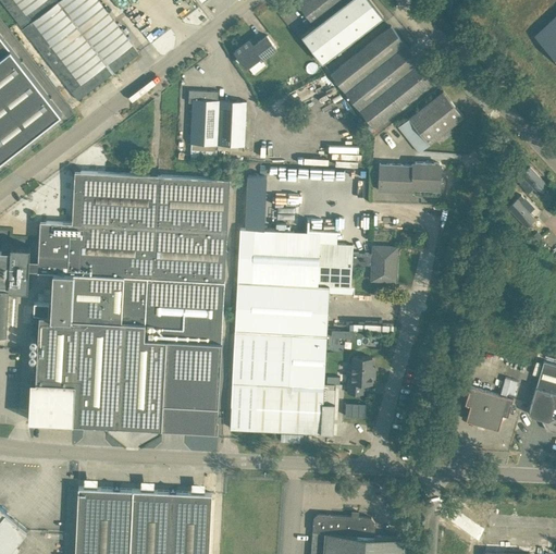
[(138,56),(138,54),(96,0),(0,0),(0,1),(77,102),(138,56)]
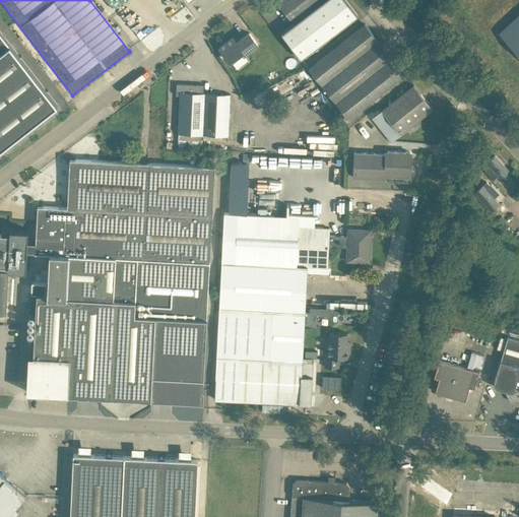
[(283,0),(277,5),(293,25),(280,35),(301,61),(357,17),(343,0),(325,0),(325,1),(324,0),(283,0)]
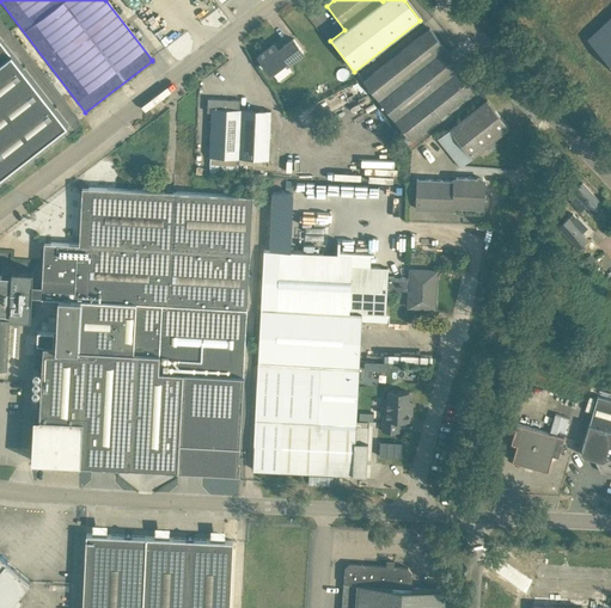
[(610,72),(610,12),(581,40),(610,72)]
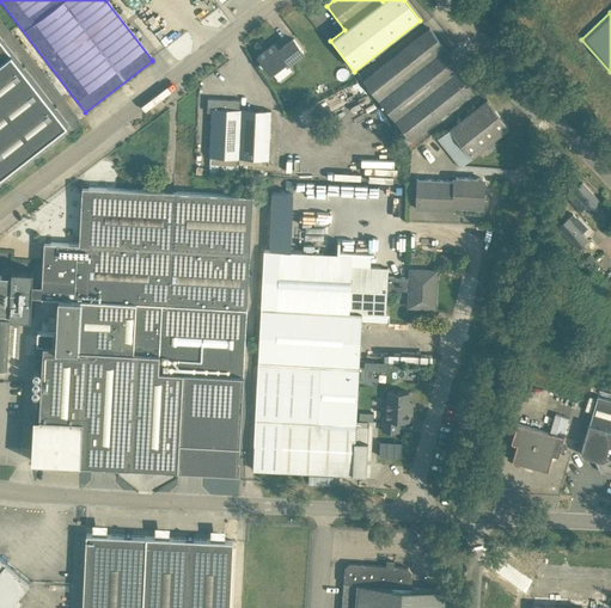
[(429,30),(362,84),(409,142),(476,90),(429,30)]
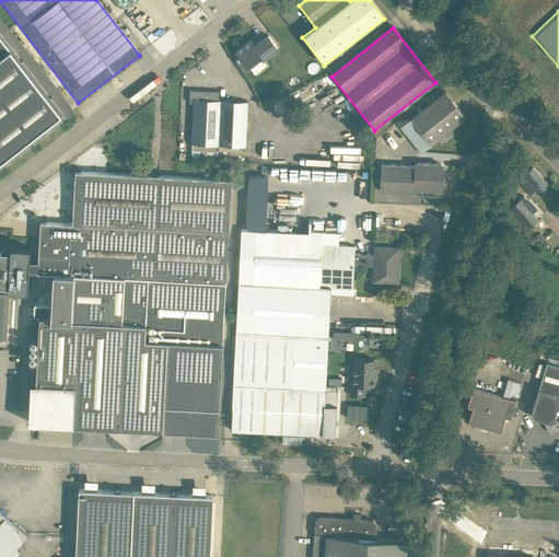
[(0,163),(61,116),(0,36),(0,163)]
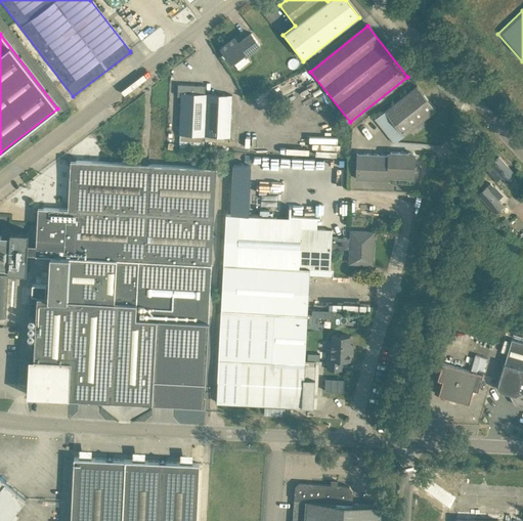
[(232,67),(259,47),(250,35),(237,45),(233,40),(220,50),(232,67)]
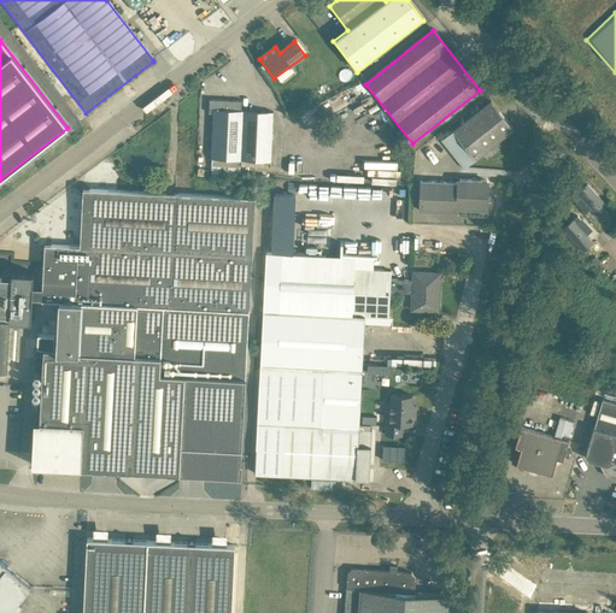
[(212,116),(210,160),(270,163),(273,115),(240,113),(241,104),(209,101),(209,116),(212,116)]
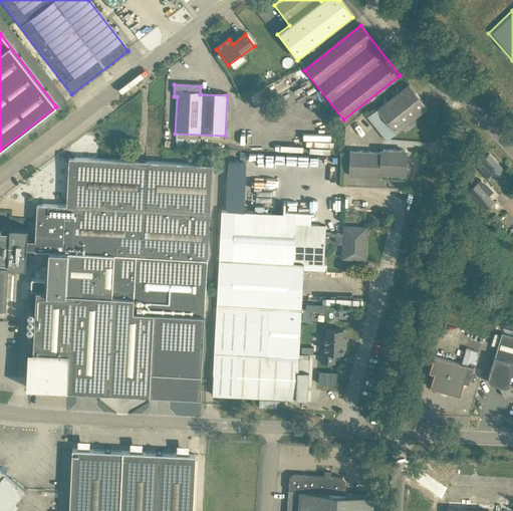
[(386,143),(396,135),(427,109),(408,85),(367,118),(376,131),(386,143)]
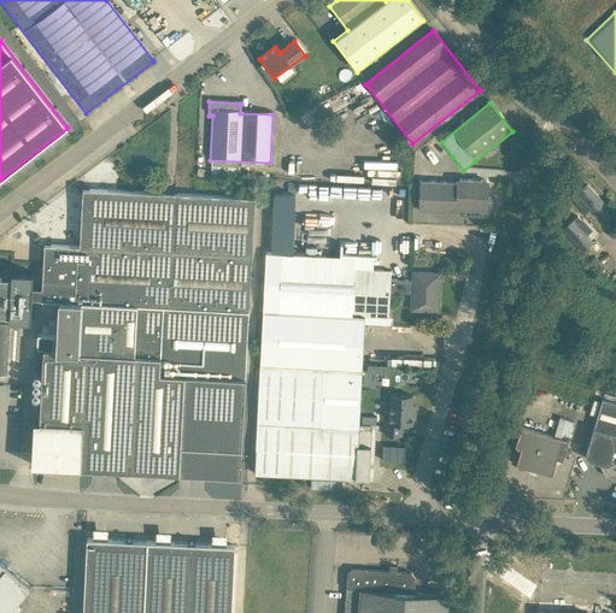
[(418,198),(487,201),(488,186),(486,183),(458,182),(456,184),(456,186),(420,183),(418,198)]
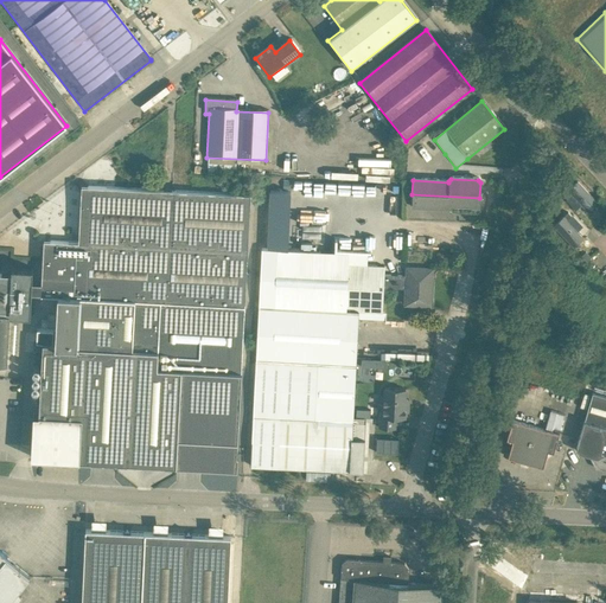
[(571,197),(581,207),(587,213),(597,205),(576,184),(567,193),(571,197)]
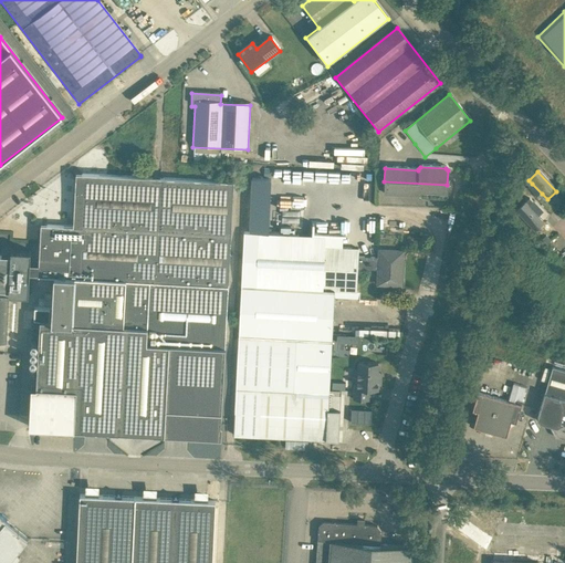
[(220,427),(233,184),(82,176),(75,181),(73,228),(46,227),(40,233),(38,267),(30,267),(30,252),(10,251),(10,259),(0,258),(0,288),(8,289),(8,295),(28,296),(29,278),(54,279),(52,323),(49,323),(50,310),(34,309),(33,322),(40,322),(37,389),(31,389),(29,429),(73,431),(220,440),(221,427),(220,427)]
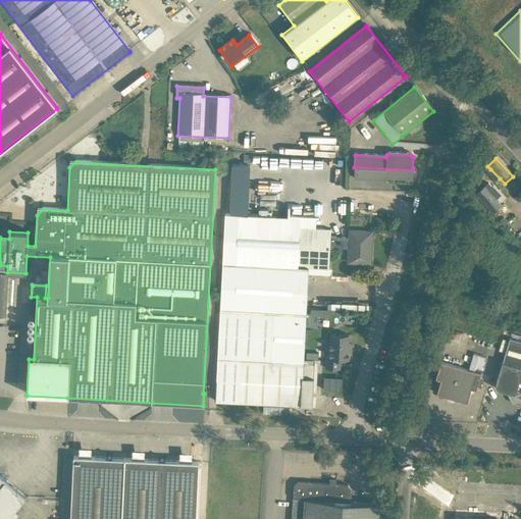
[(245,167),(245,176),(254,177),(254,167),(245,167)]
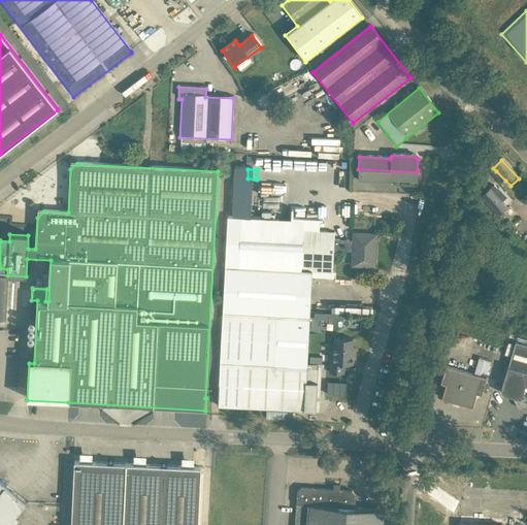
[(417,186),(417,172),(358,169),(357,182),(359,183),(389,184),(389,185),(391,187),(415,188),(417,186)]
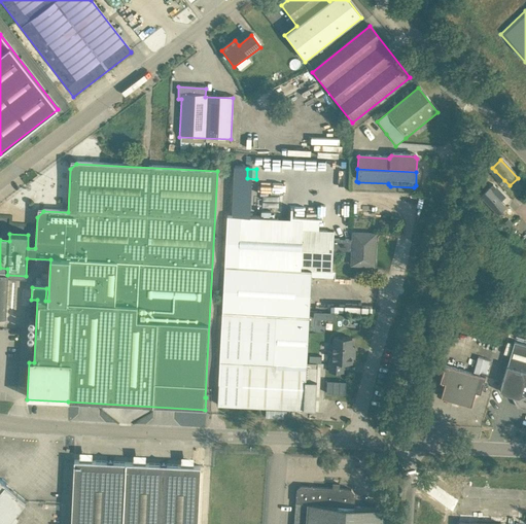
[(491,194),(496,189),(492,186),(488,190),(479,199),(497,217),(506,209),(502,206),(491,194)]
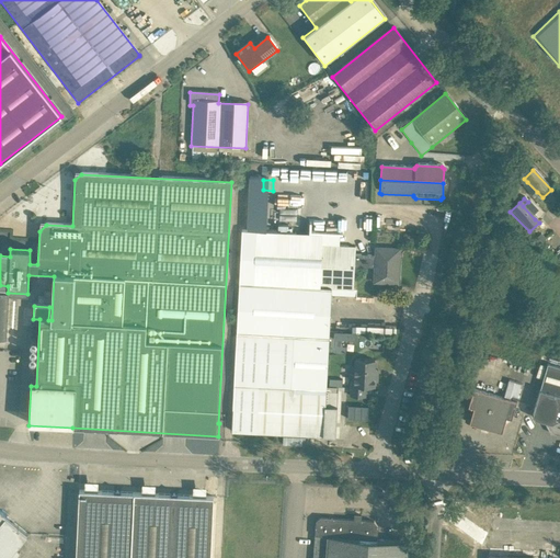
[(354,269),(354,257),(354,249),(321,247),(321,236),(241,232),(238,286),(331,289),(353,291),(354,269)]
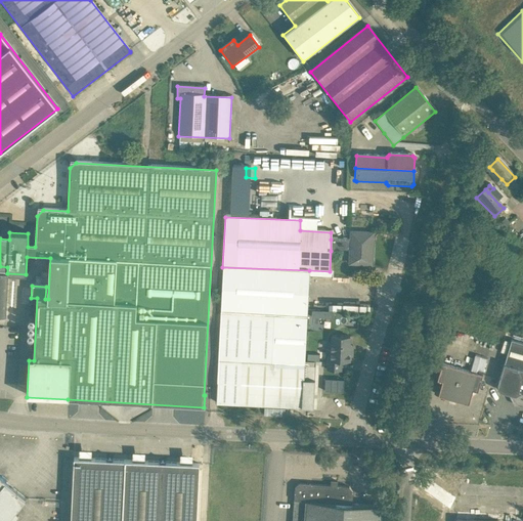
[(500,223),(506,228),(510,224),(505,220),(500,223)]
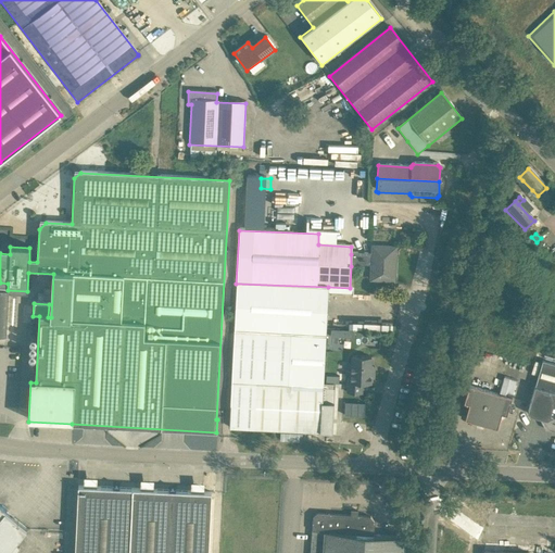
[(351,254),(351,266),(371,266),(370,281),(393,283),(394,249),(371,248),(371,254),(351,254)]
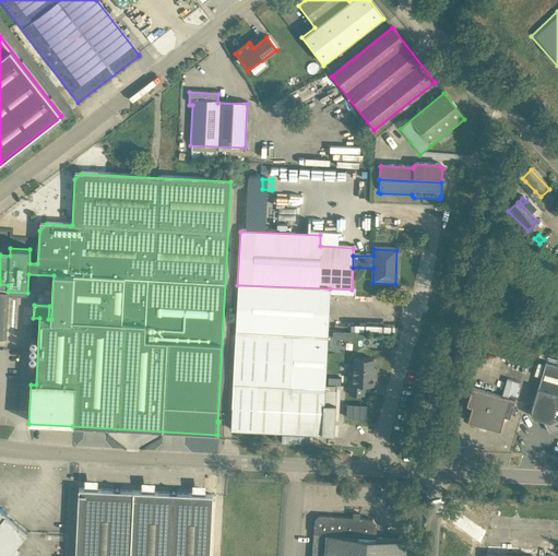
[(235,333),(230,432),(322,436),(324,403),(335,403),(336,388),(324,387),(325,367),(330,288),(237,285),(235,333)]
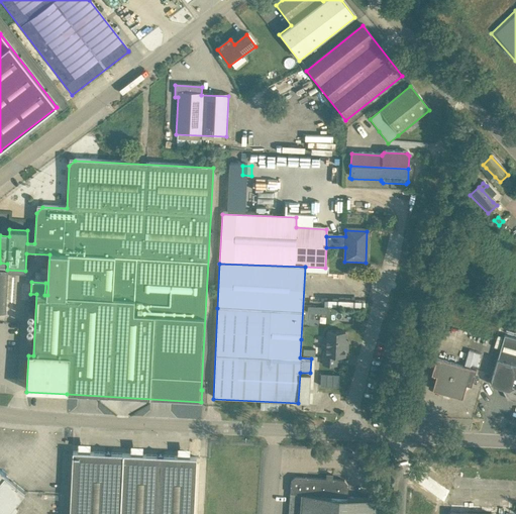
[(450,340),(460,342),(463,333),(452,331),(450,340)]
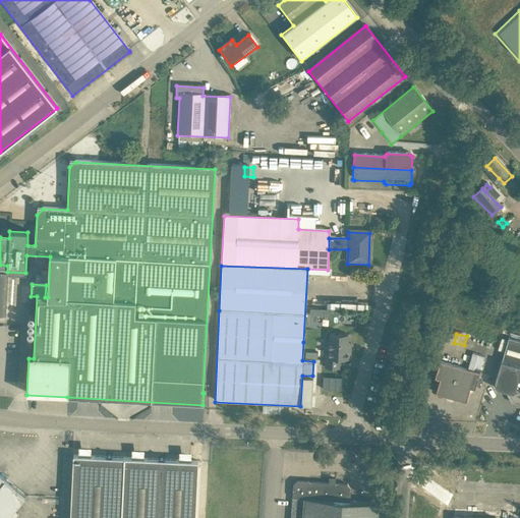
[(329,350),(326,350),(325,369),(338,370),(339,360),(349,361),(350,351),(347,351),(347,336),(330,336),(329,350)]
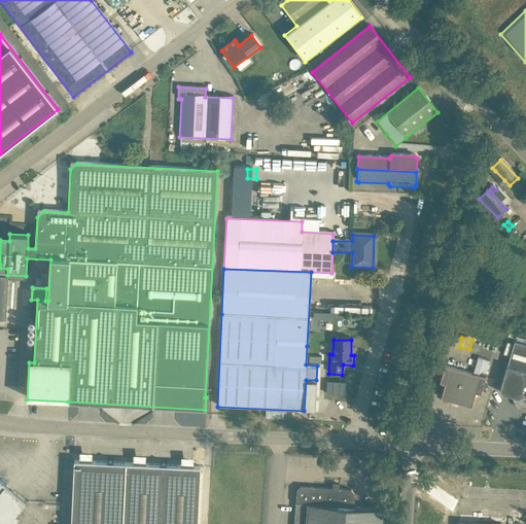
[(525,367),(525,347),(514,344),(499,390),(502,394),(511,397),(515,406),(525,367)]
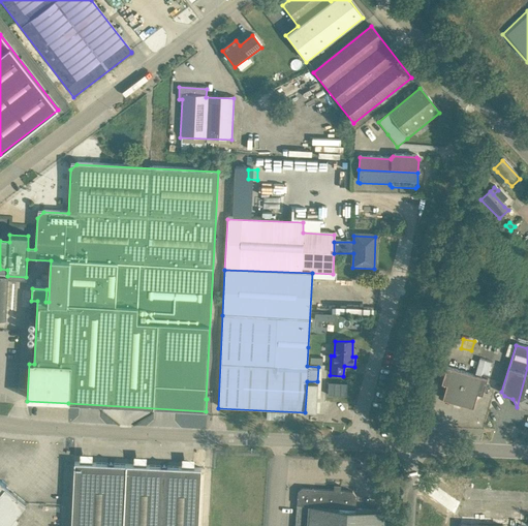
[(482,397),(487,379),(491,364),(478,360),(474,376),(445,368),(441,384),(446,387),(442,400),(472,409),(476,395),(482,397)]
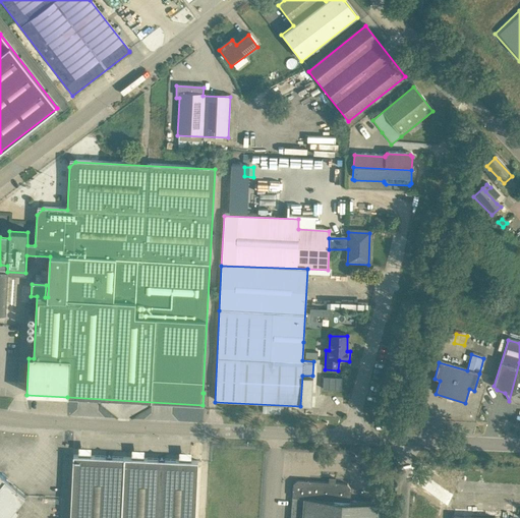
[(519,362),(509,401),(511,404),(519,406),(519,362)]
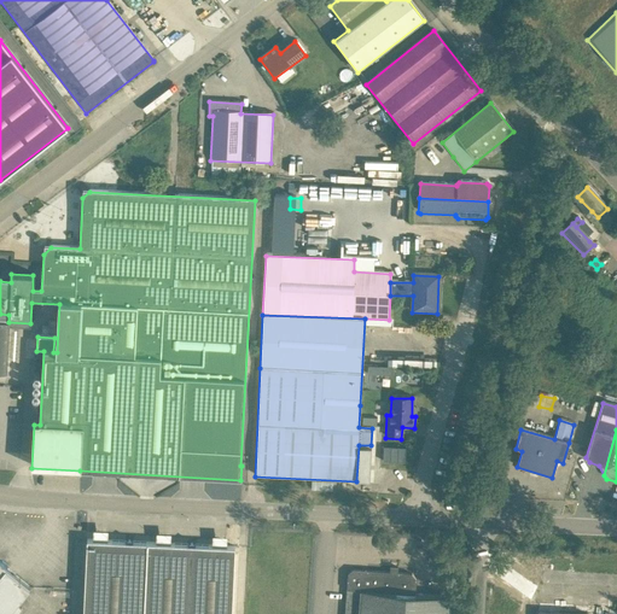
[(403,466),(405,451),(383,450),(382,465),(403,466)]
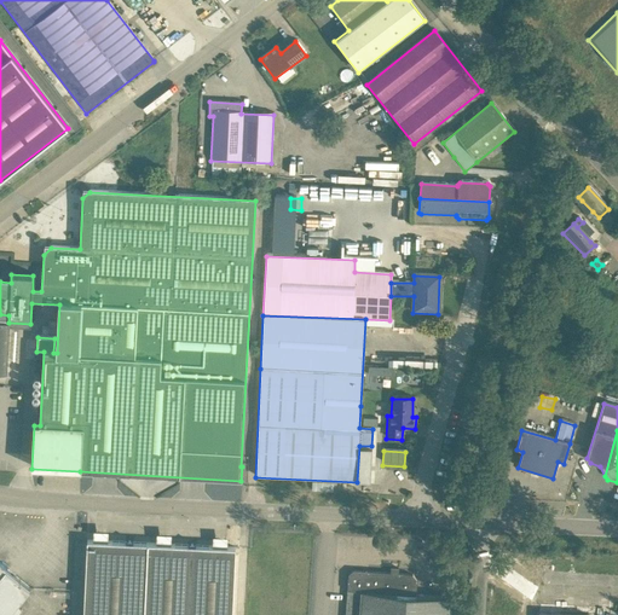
[(152,545),(166,546),(166,535),(152,535),(152,545)]
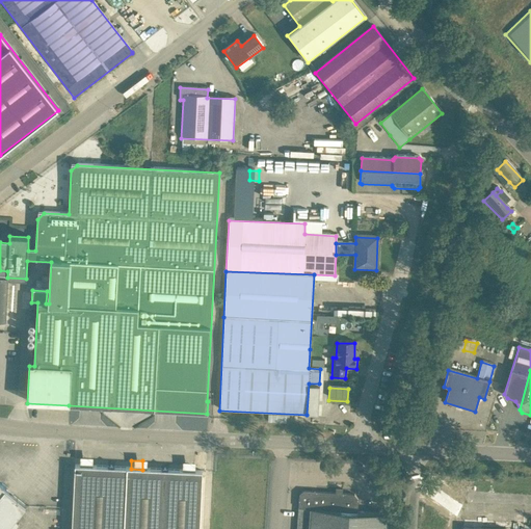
[(75,467),(71,528),(198,528),(202,473),(75,467)]
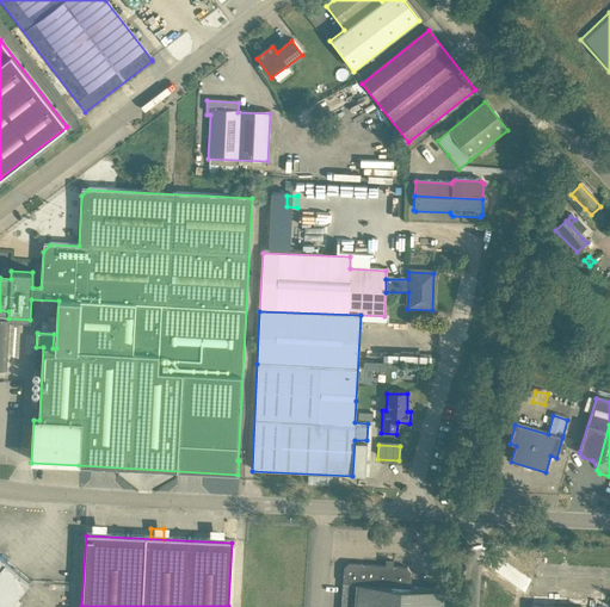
[(7,562),(1,557),(0,559),(0,606),(20,606),(22,605),(16,600),(29,583),(5,564),(7,562)]
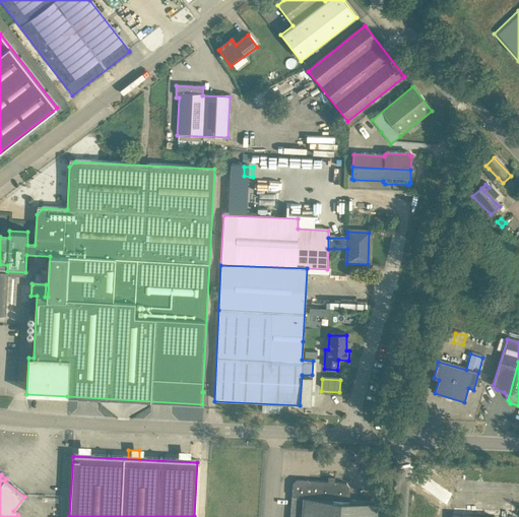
[(292,486),(288,516),(378,516),(379,504),(348,502),(349,490),(345,485),(334,485),(334,479),(327,478),(327,483),(297,481),(292,486)]
